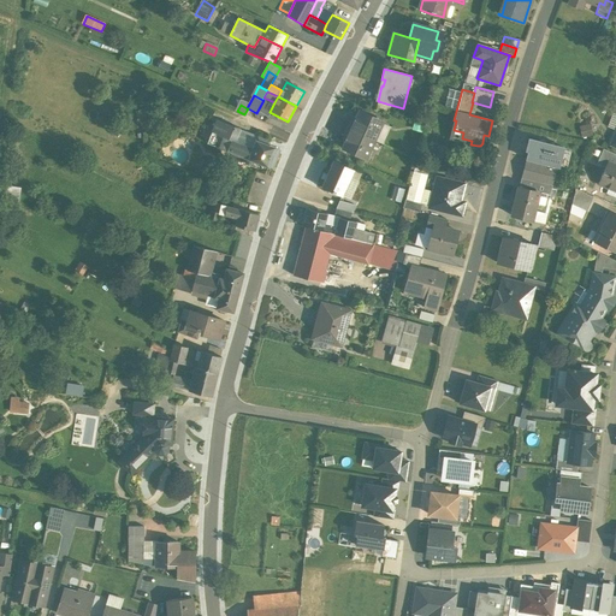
[(152,108),(136,114),(141,123),(155,117),(152,108)]
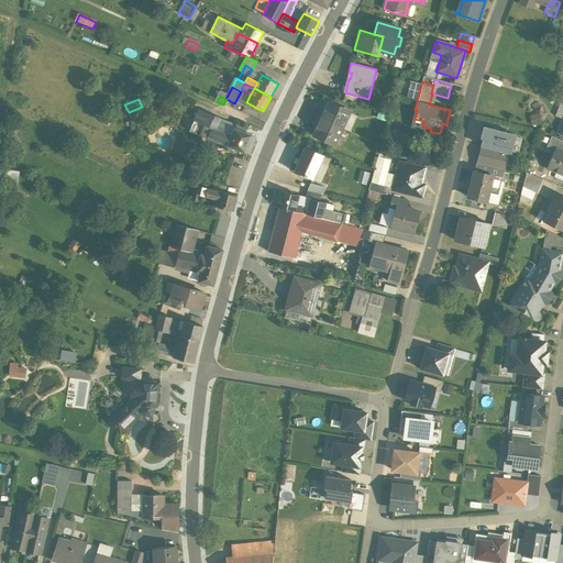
[(349,111),(329,102),(326,108),(321,110),(318,118),(341,128),(349,111)]
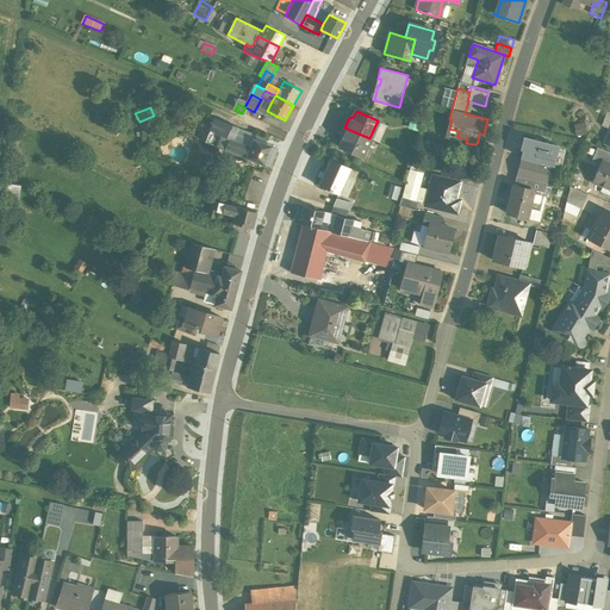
[(238,129),(215,119),(210,130),(205,142),(224,150),(229,138),(234,141),(238,129)]
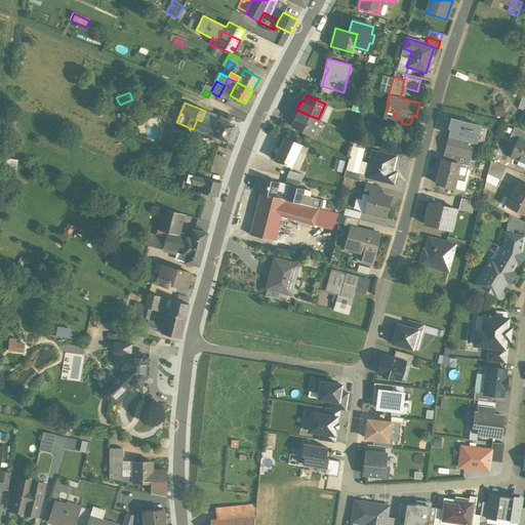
[(318,119),(296,110),(293,117),(294,121),(292,126),(311,134),(318,119)]
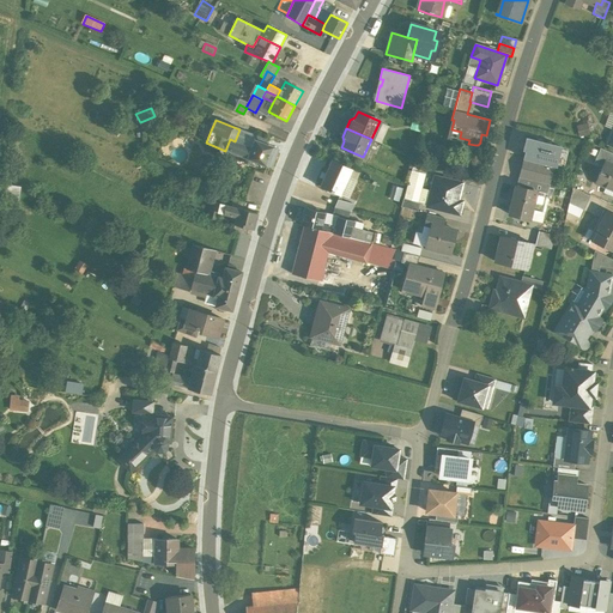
[(268,141),(256,137),(255,140),(254,139),(250,149),(247,158),(267,167),(267,165),(271,167),(278,149),(274,147),(267,145),(268,141)]
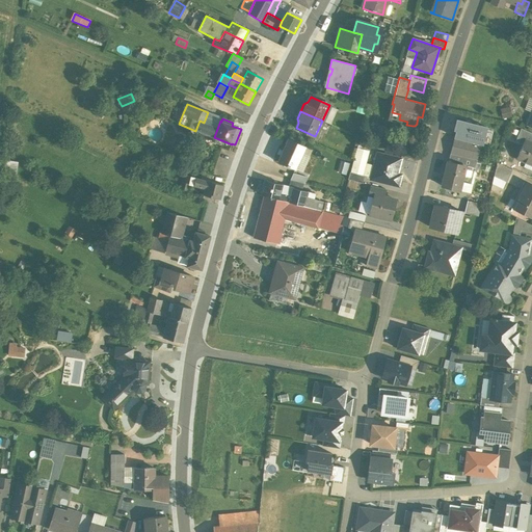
[(486,128),(456,120),(454,130),(456,131),(454,137),(480,144),(482,144),(483,143),(486,129),(486,128)]
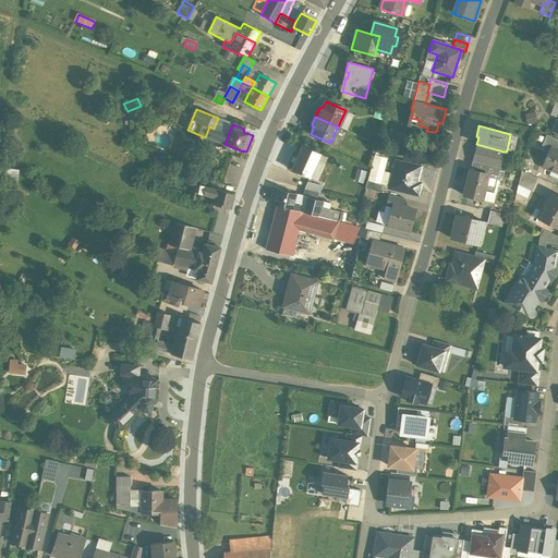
[(214,129),(209,126),(205,137),(225,144),(228,135),(214,129)]
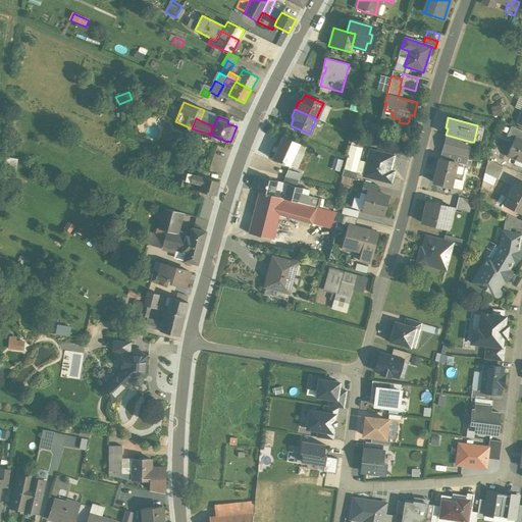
[(483,128),(477,126),(474,141),(480,142),(483,128)]
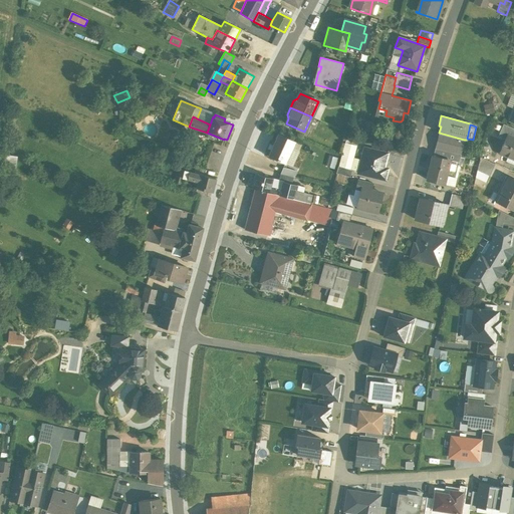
[(513,129),(503,124),(500,132),(507,136),(507,135),(513,137),(513,129)]
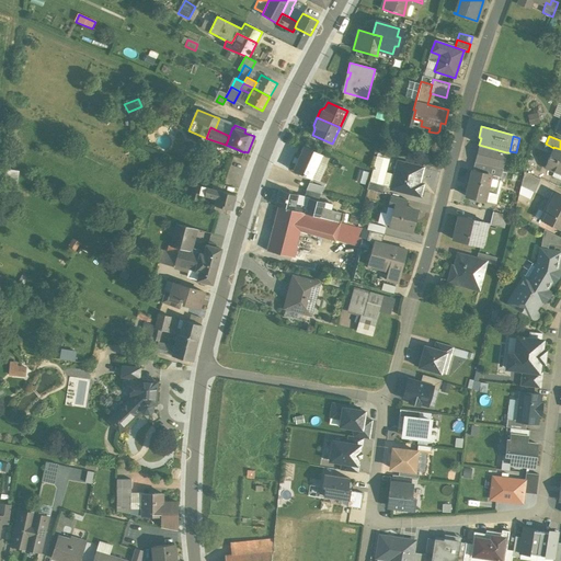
[(506,152),(479,145),(474,162),(502,169),(506,152)]
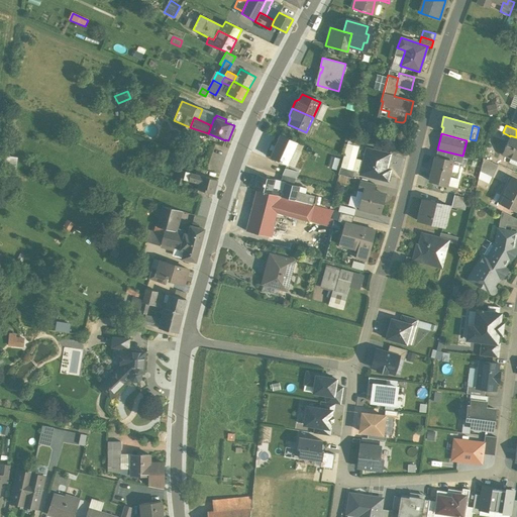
[(273,151),(271,157),(287,165),(297,142),(280,135),(275,147),(273,151)]
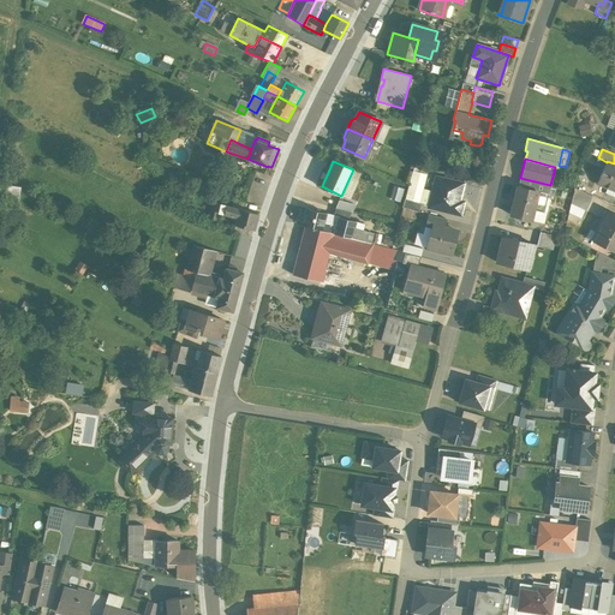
[(614,163),(607,161),(607,162),(597,184),(614,191),(614,163)]
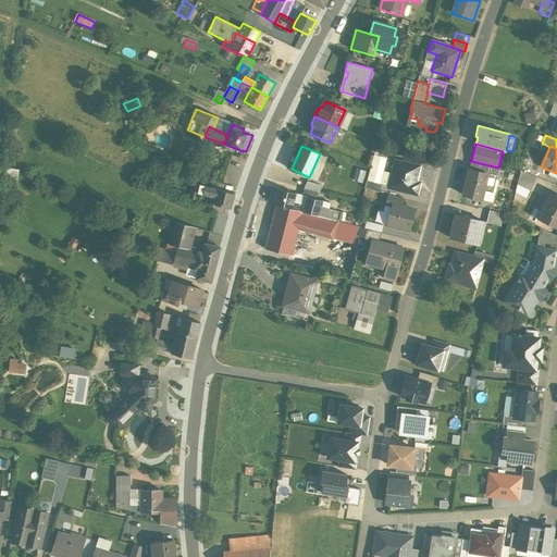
[(391,173),(383,171),(386,158),(373,155),(367,181),(382,184),(381,184),(387,186),(391,173)]
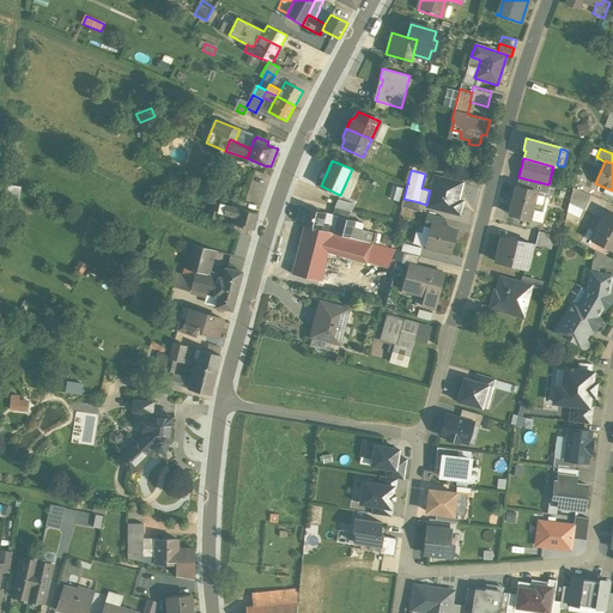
[(462,183),(435,176),(430,190),(426,205),(426,206),(459,214),(462,201),(457,200),(462,183)]
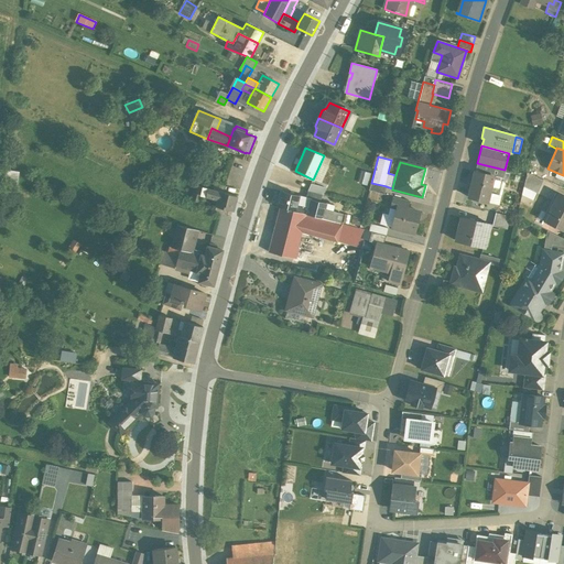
[(505,170),(477,163),(475,172),(494,176),(492,180),(501,182),(505,170)]
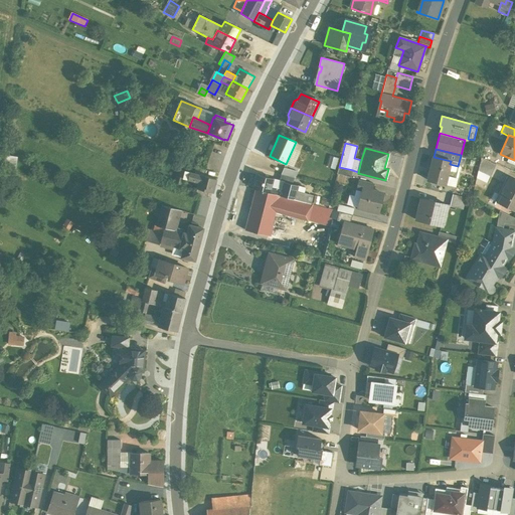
[(434,157),(427,180),(445,185),(450,164),(451,161),(434,157)]
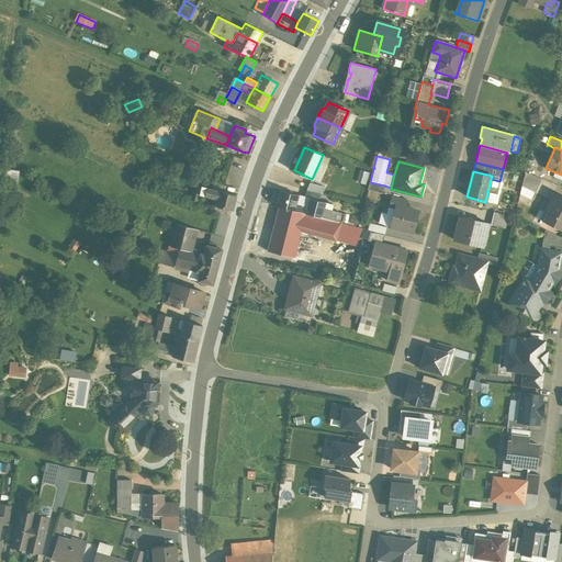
[(541,180),(525,172),(521,187),(535,193),(541,180)]
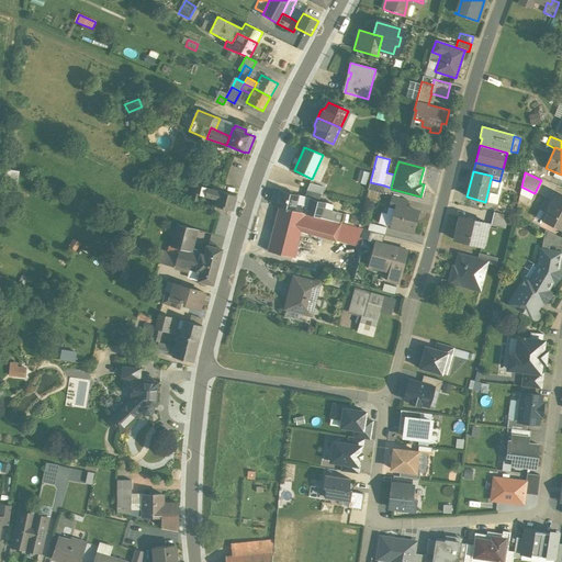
[(159,175),(155,183),(164,188),(168,179),(159,175)]
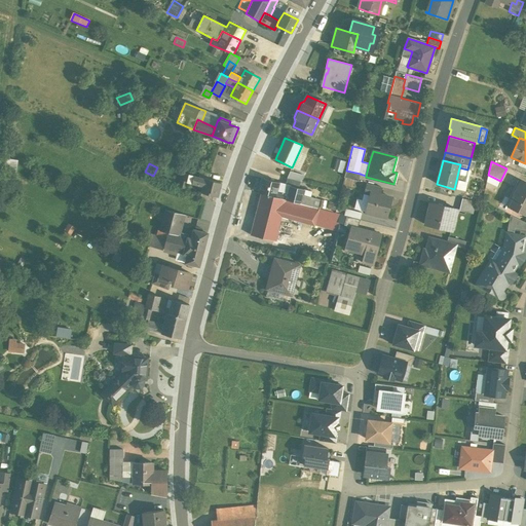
[(346,171),(346,170),(344,178),(359,181),(360,174),(361,174),(346,171)]
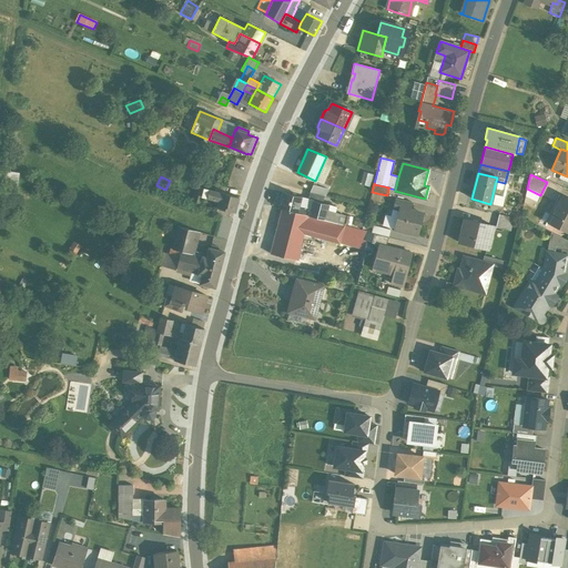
[(327,190),(313,185),(310,192),(323,196),(325,196),(327,190)]
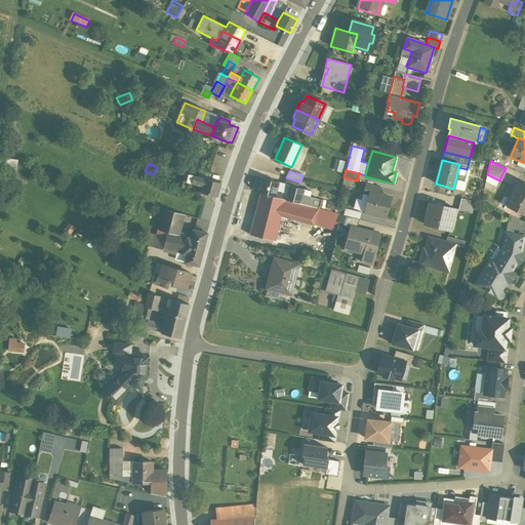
[(188,174),(182,172),(177,187),(185,189),(186,184),(188,174)]
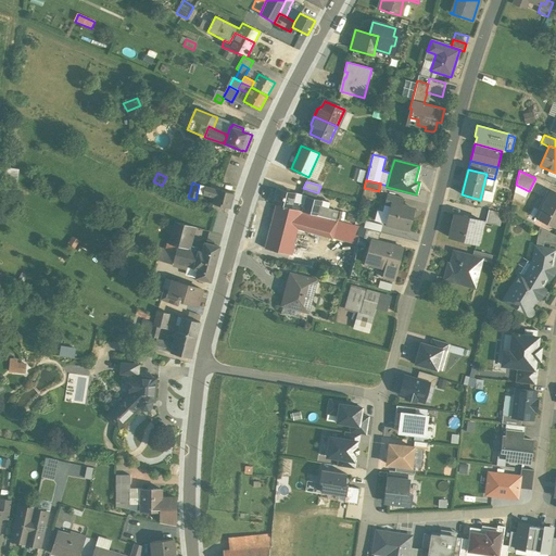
[(214,198),(216,189),(199,185),(197,194),(214,198)]
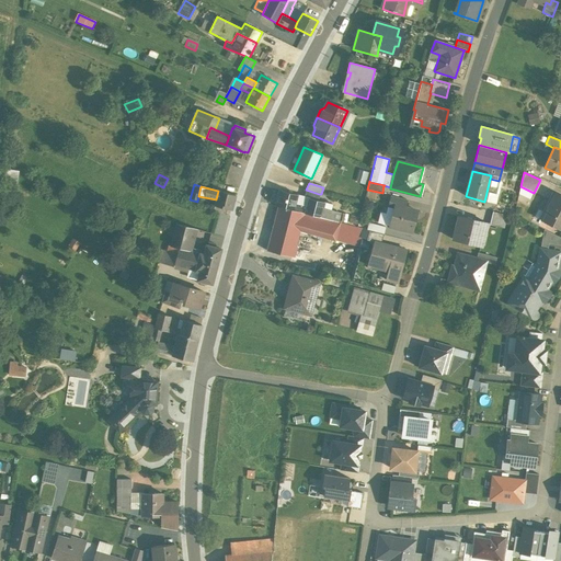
[(319,194),(306,190),(305,197),(309,198),(318,201),(319,194)]
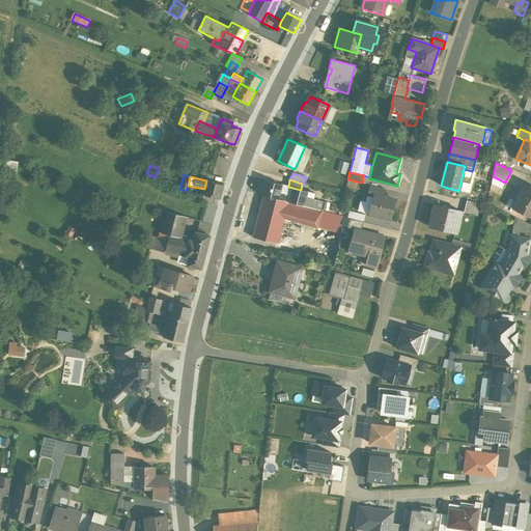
[(223,185),(206,180),(204,189),(202,195),(215,198),(219,199),(223,185)]
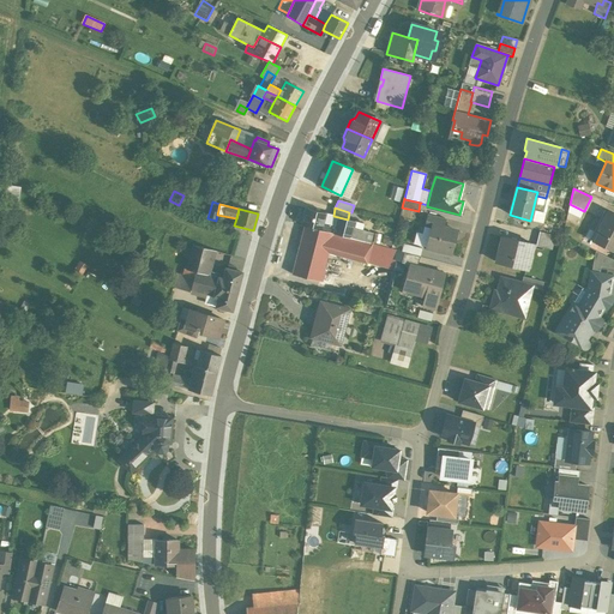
[(325,214),(306,209),(302,226),(305,226),(320,230),(325,214)]
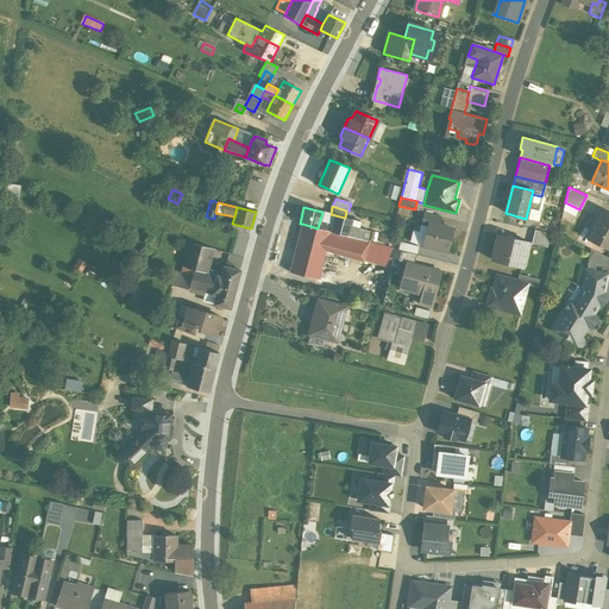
[(608,213),(602,209),(588,239),(608,250),(608,213)]
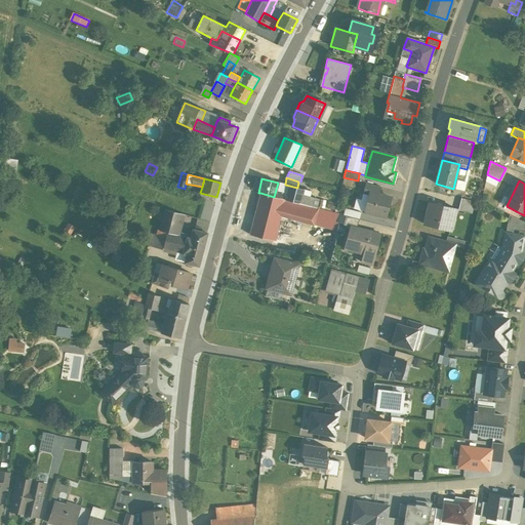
[(285,185),(278,183),(274,197),(284,199),(285,200),(289,186),(285,185)]
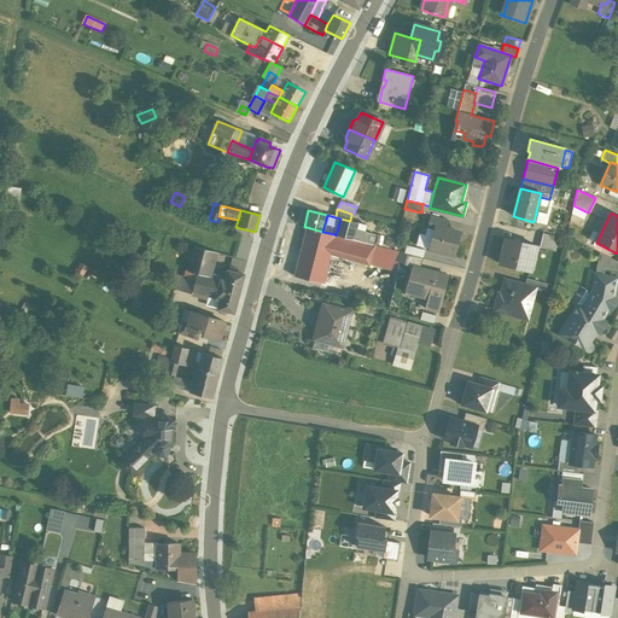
[(448,220),(431,215),(427,228),(435,231),(435,229),(443,232),(444,228),(445,228),(448,220)]
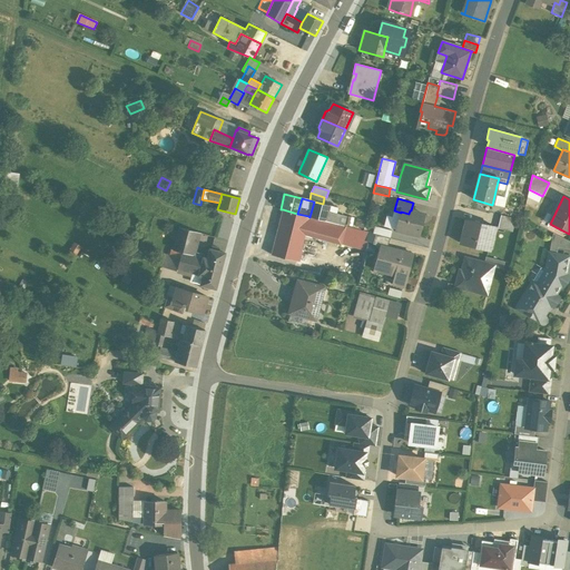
[(323,204),(314,202),(310,217),(324,220),(325,214),(321,213),(323,204)]
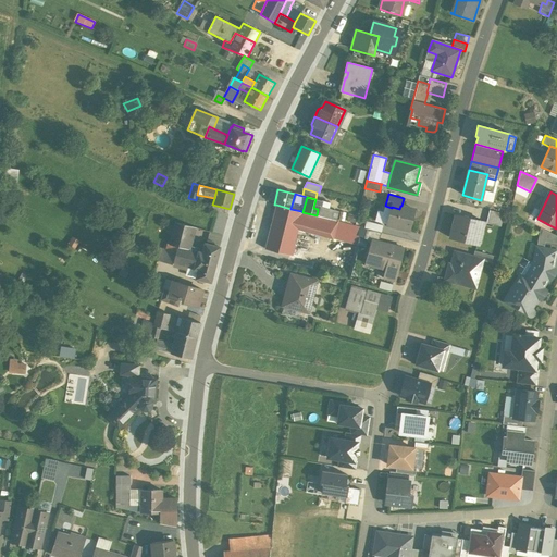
[(225,208),(212,205),(211,210),(223,213),(225,208)]
